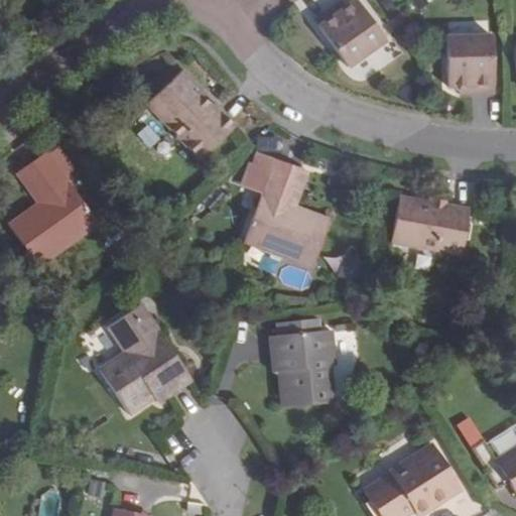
[(339,13),(335,7),(313,21),(348,69),(386,41),(356,1),(339,13)]
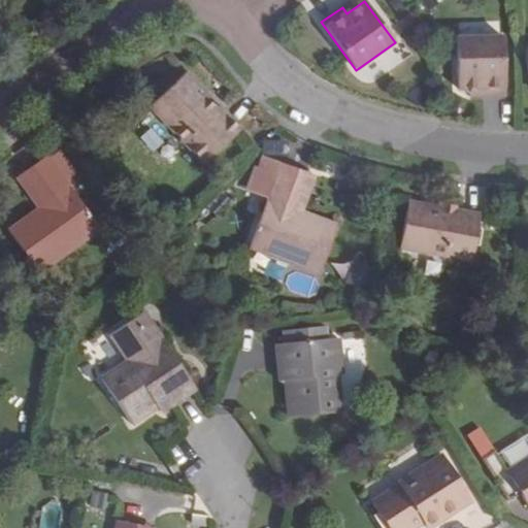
[(505,37),(455,39),(457,91),(482,90),(482,97),(506,96),(505,37)]
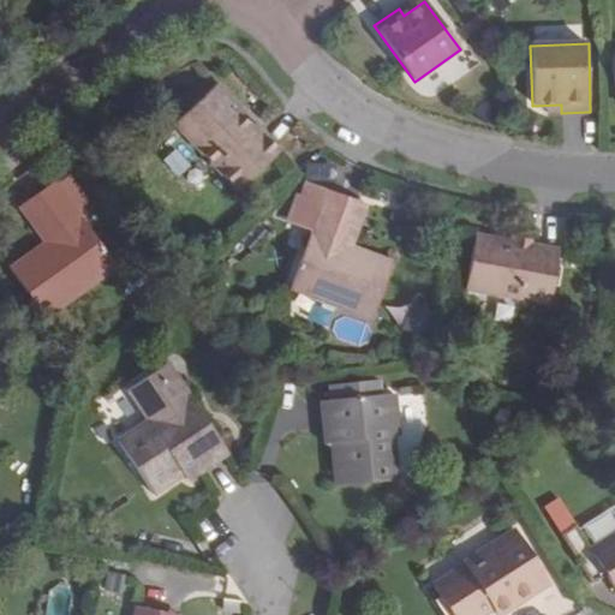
[(242,118),(245,113),(218,84),(173,125),(238,192),(281,153),(255,125),(252,127),(242,118)]
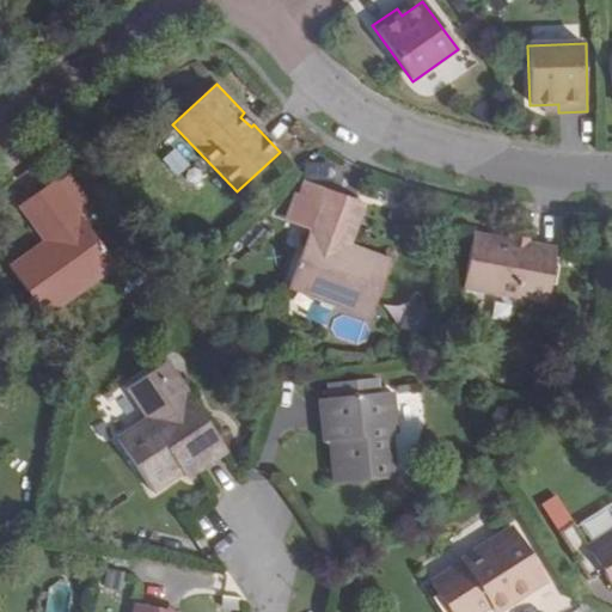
[(56,184),(55,181),(24,203),(51,240),(44,245),(10,269),(46,318),(117,267),(77,212),(87,203),(68,177),(56,184)]
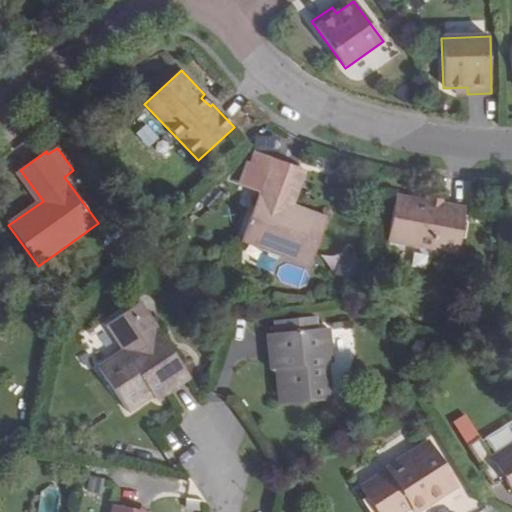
[(271,158),(254,152),(250,162),(268,168),(271,158)]
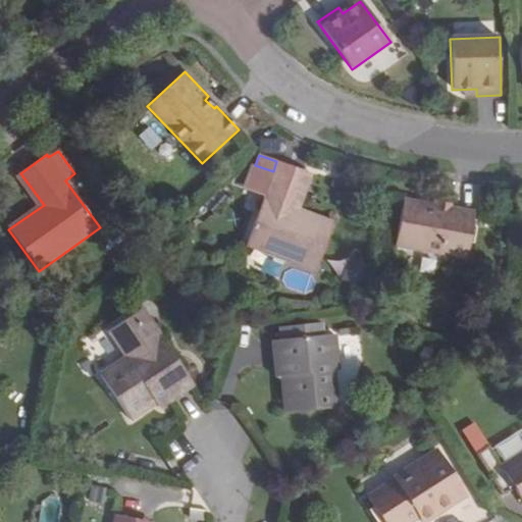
[(317,273),(334,225),(300,212),(292,209),(305,172),(276,161),(273,171),(255,165),(246,191),(263,197),(246,246),(317,273)]
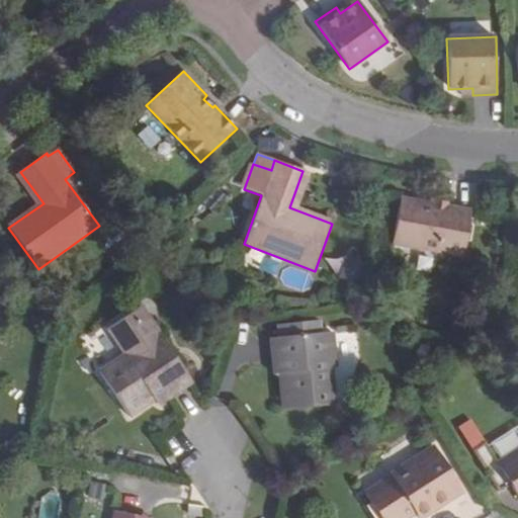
[(297,210),(311,174),(303,171),(289,207),(297,210)]
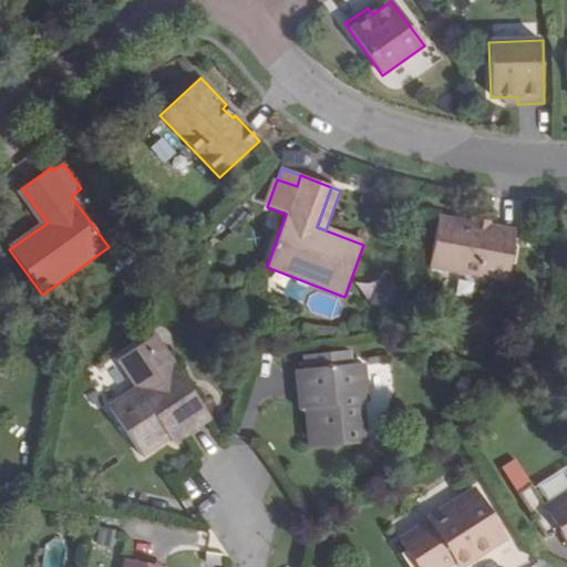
[(22,188),(16,193),(41,227),(48,223),(22,188)]
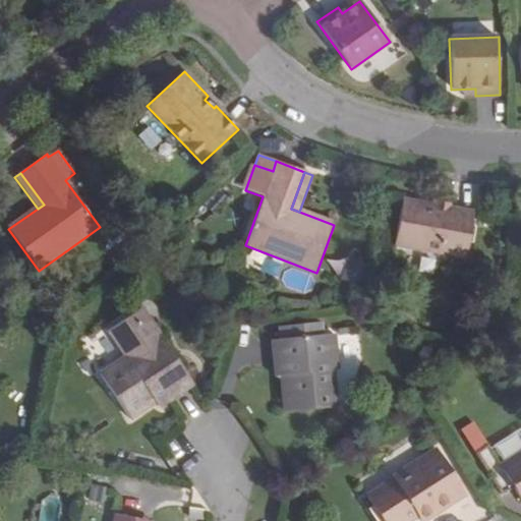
[(435,200),(433,207),(450,210),(451,204),(435,200)]
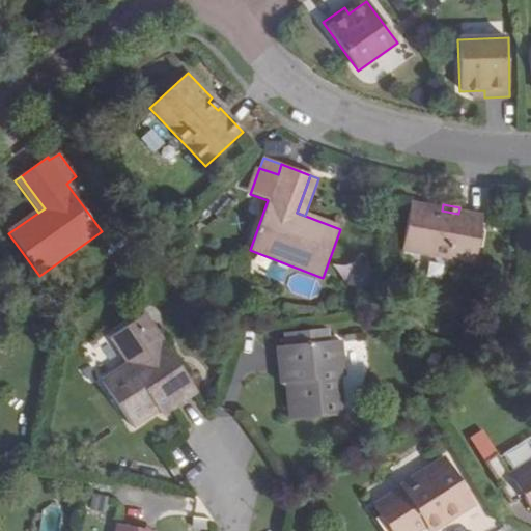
[(475,263),(483,219),(458,214),(442,211),(410,205),(401,250),(475,263)]
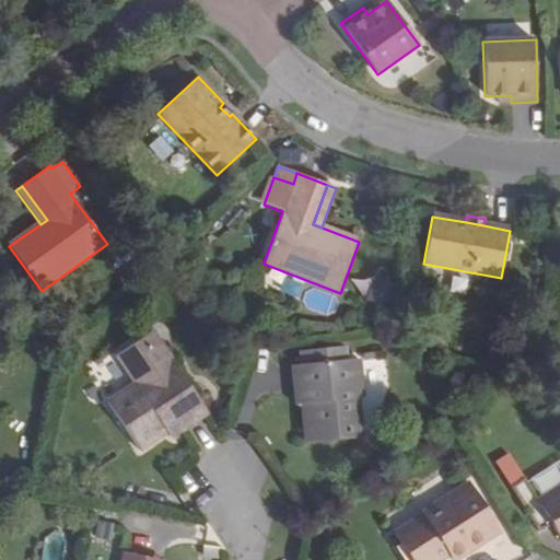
[(356,294),(383,303),(389,283),(362,275),(356,294)]
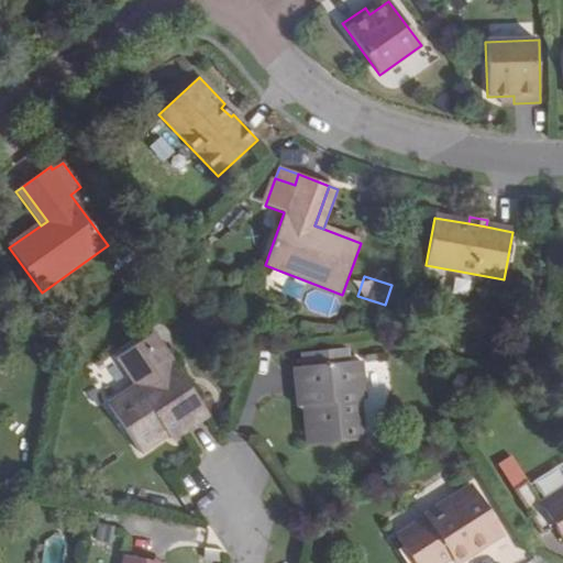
[(308,313),(331,310),(329,293),(306,296),(308,313)]
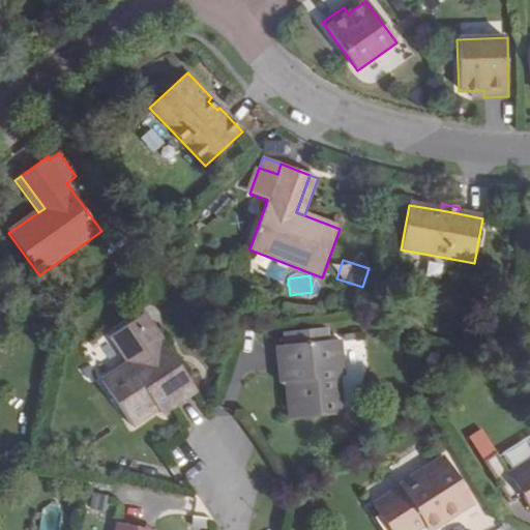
[(147,312),(108,337),(126,363),(164,340),(165,339),(147,312)]
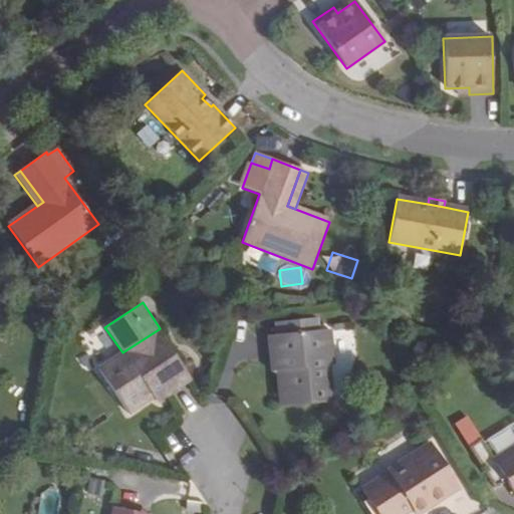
[(298,334),(319,332),(317,319),(297,322),(298,334)]
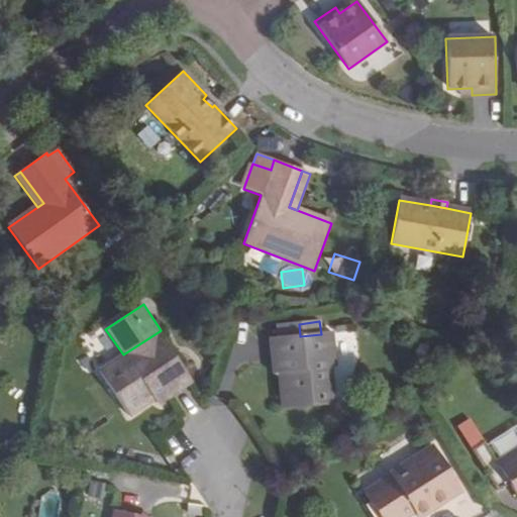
[(300,336),(299,324),(278,325),(279,338),(300,336)]
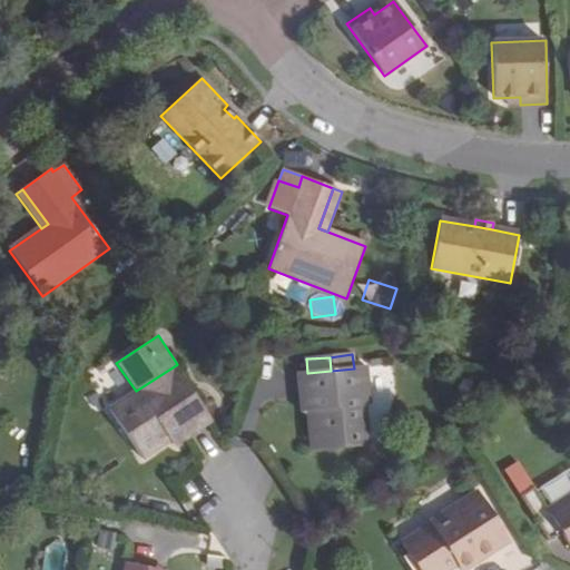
[(174,446),(214,421),(176,365),(136,391),(108,410),(141,460),(170,441),(174,446)]
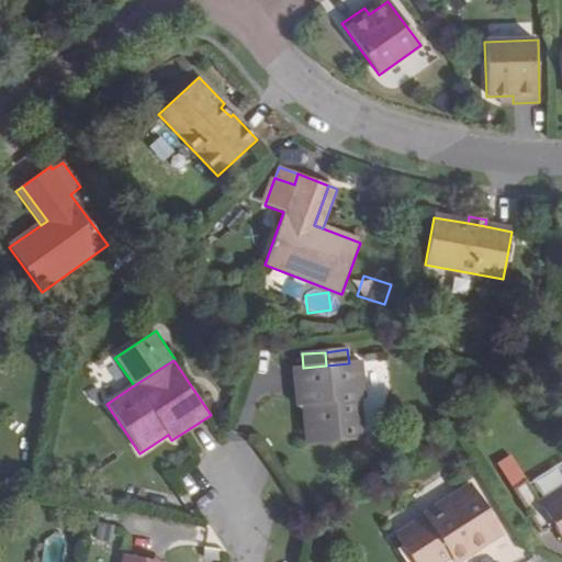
[(364,401),(361,362),(349,363),(326,366),(303,368),(293,368),(298,408),(304,407),(307,446),(362,440),(359,401),(364,401)]
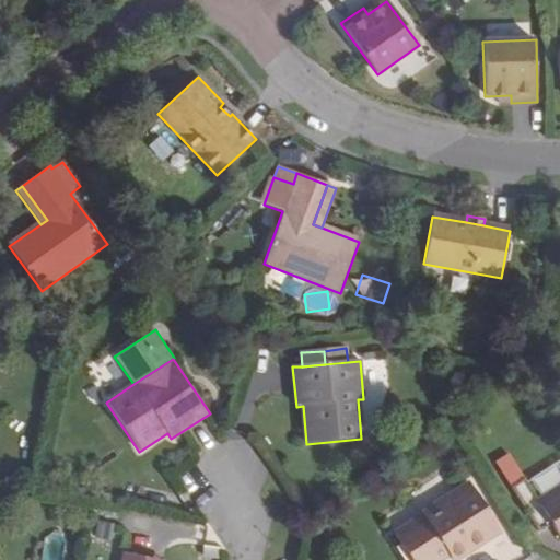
[(522,478),(509,456),(497,465),(510,486),(522,478)]
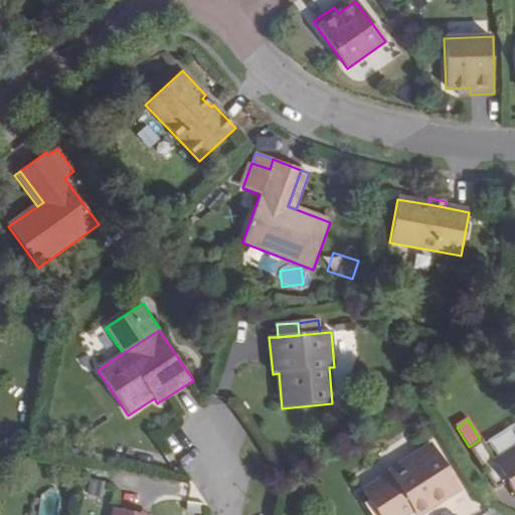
[(506,482),(514,497),(514,446),(493,461),(480,440),(469,447),(494,490),(506,482)]
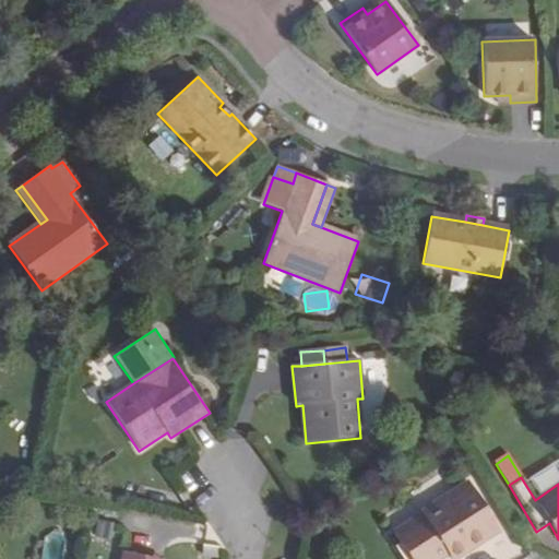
[(400,544),(394,547),(401,558),(439,558),(447,554),(450,558),(454,558),(499,530),(470,482),(421,512),(424,513),(392,533),(400,544)]
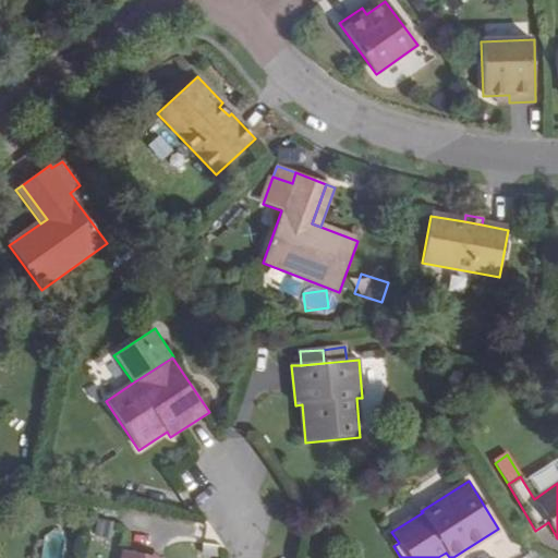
[(114,537),(113,520),(96,520),(96,537),(114,537)]
